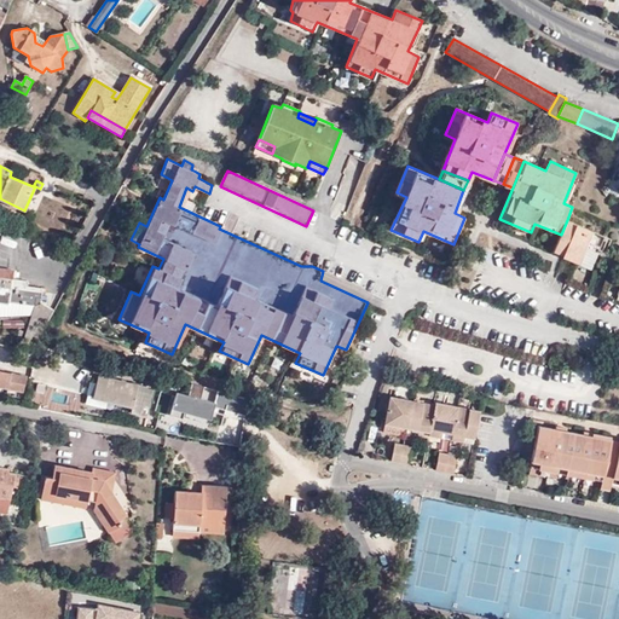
[(603,237),(567,220),(561,235),(554,252),(591,267),(603,237)]
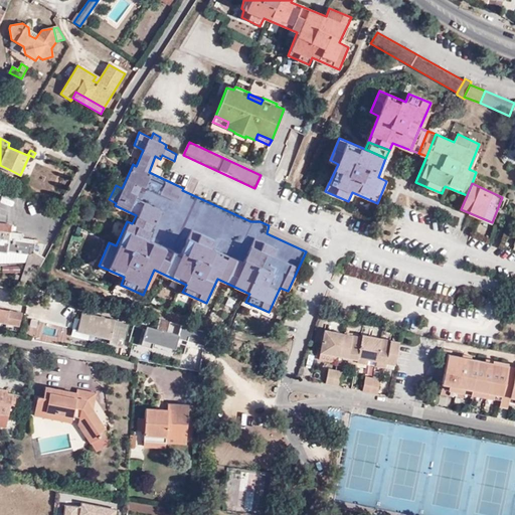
[(0,229),(11,231),(12,225),(0,223),(0,229)]
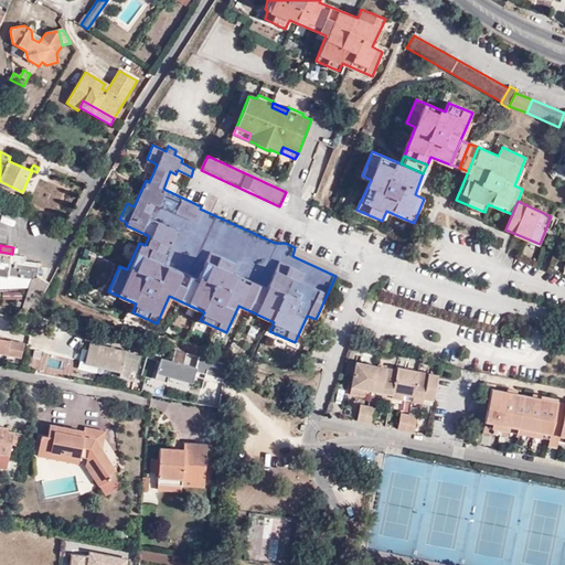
[(17,277),(36,279),(39,266),(38,265),(39,263),(25,260),(25,256),(12,254),(0,252),(0,287),(6,288),(6,287),(7,287),(9,276),(17,277)]
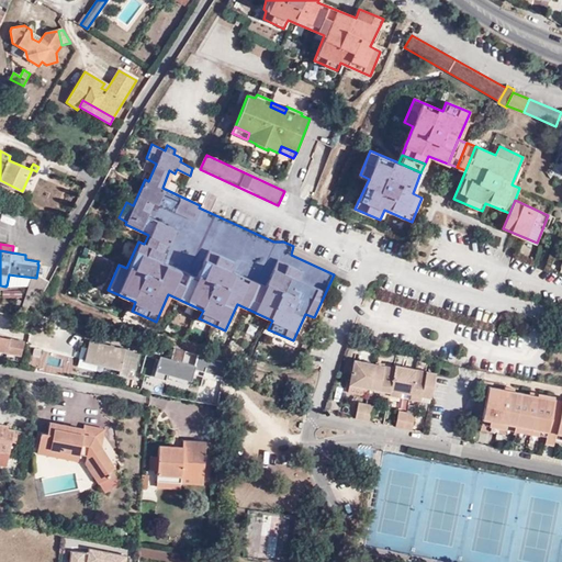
[(22,306),(32,311),(55,268),(51,266),(43,281),(36,278),(22,306)]
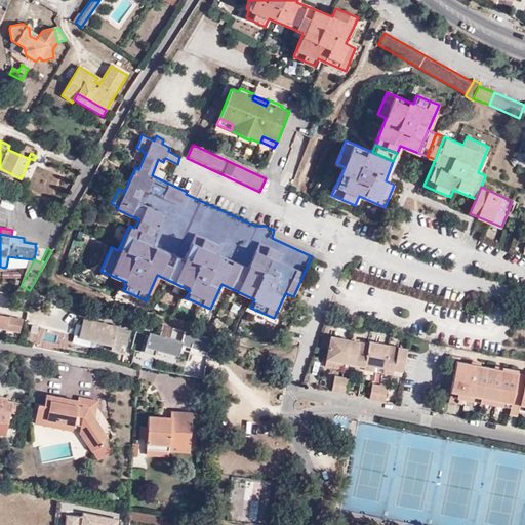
[(13,268),(15,257),(8,256),(6,267),(13,268)]
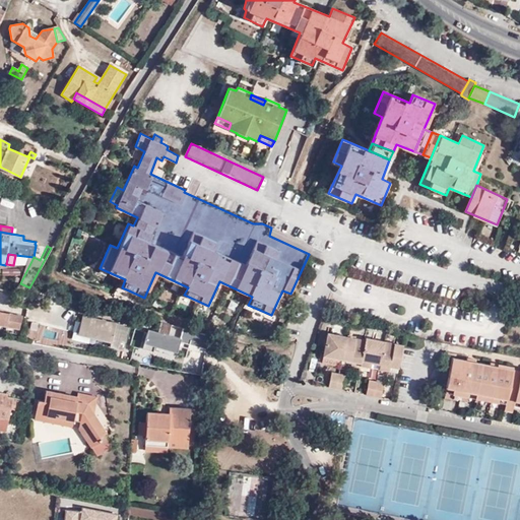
[(21,315),(0,311),(0,324),(19,328),(21,315)]
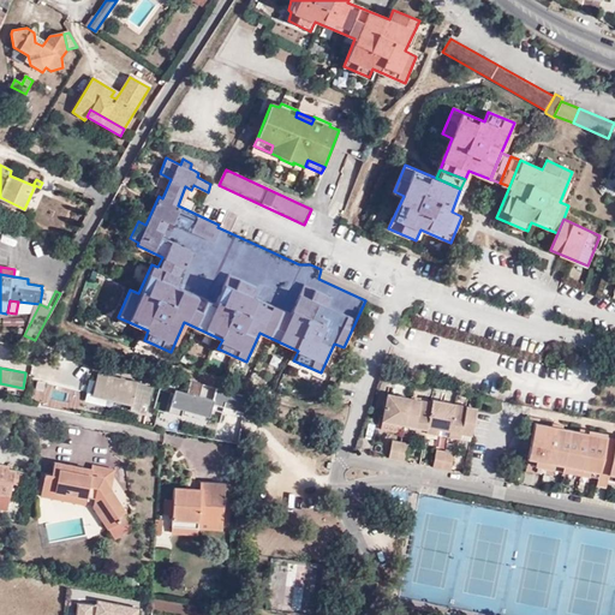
[(130,408),(139,411),(145,381),(131,377),(130,381),(97,374),(93,393),(88,392),(85,400),(106,405),(107,396),(131,402),(130,408)]
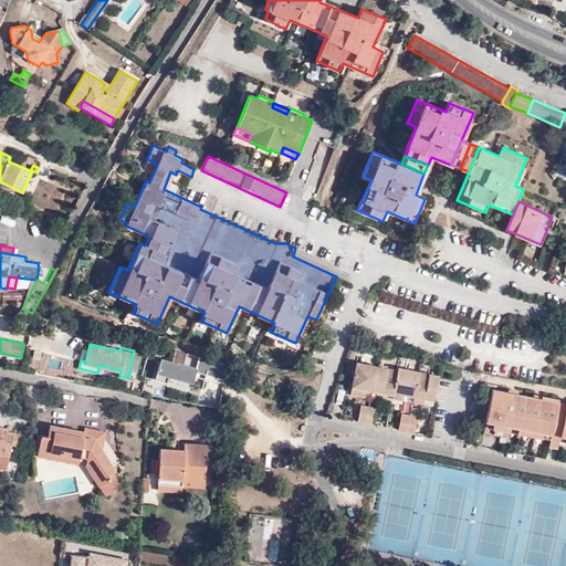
[(374,390),(378,367),(358,363),(353,387),(370,390),(374,390)]
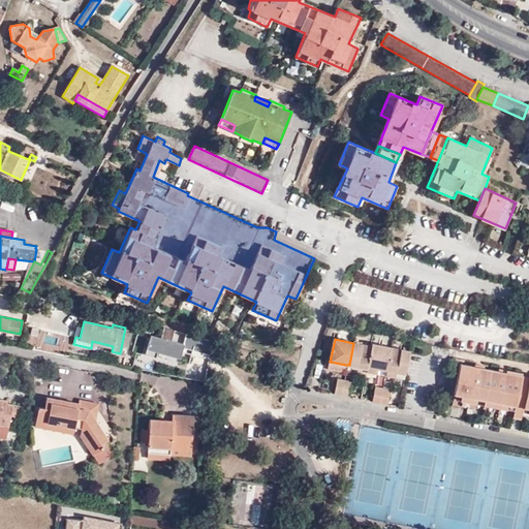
[(372,347),(353,343),(349,365),(359,368),(367,369),(368,366),(372,347)]
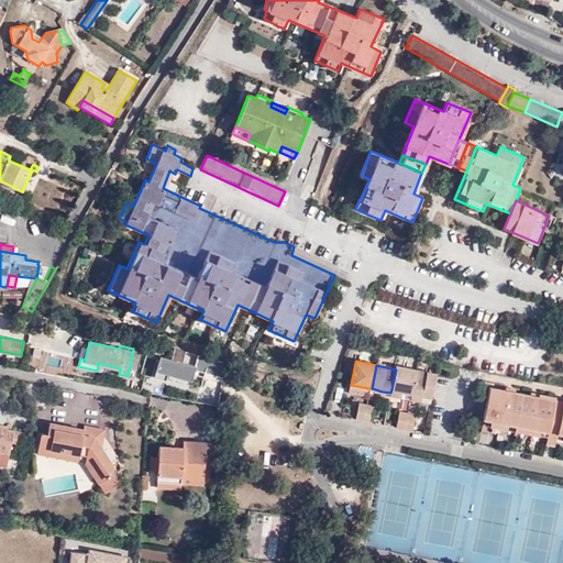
[(397,365),(396,370),(392,389),(403,392),(411,394),(417,370),(397,365)]
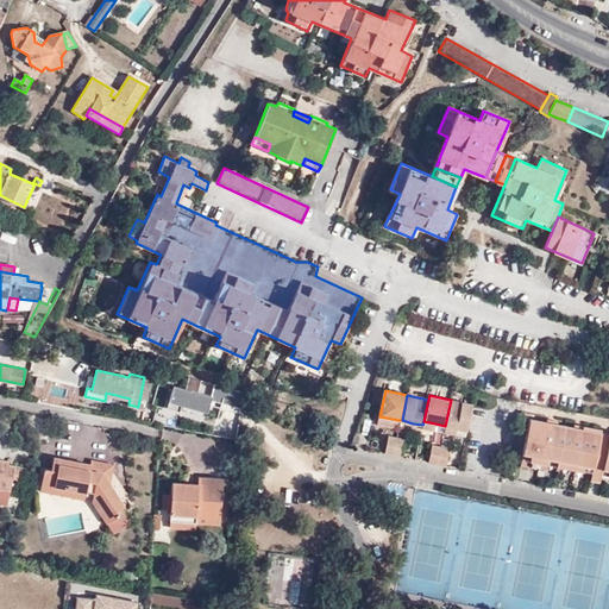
[(466,431),(472,405),(451,400),(445,426),(466,431)]
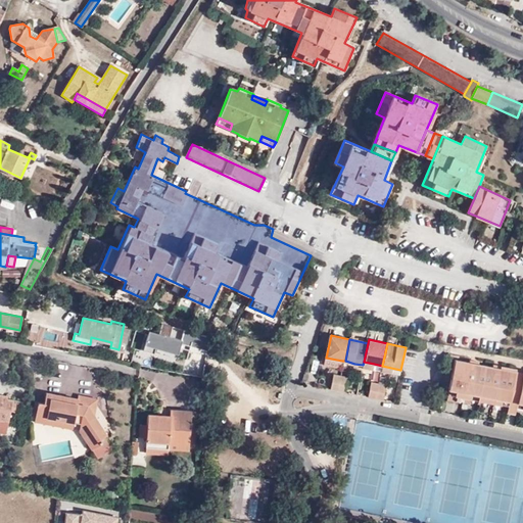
[(342,361),(326,358),(325,364),(341,368),(342,361)]
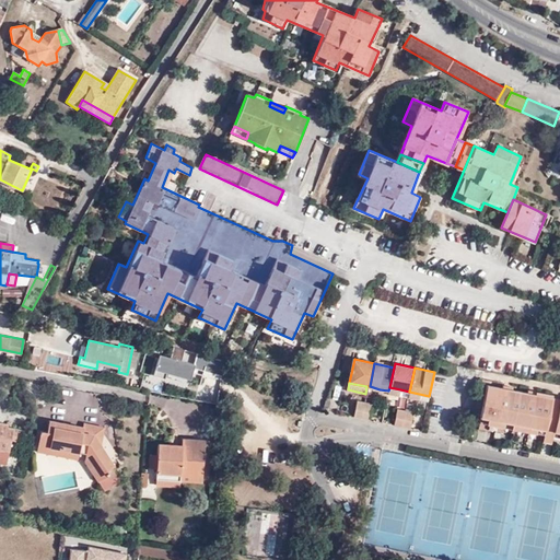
[(512,391),(503,388),(489,386),(481,418),(489,419),(538,430),(546,431),(552,399),(528,394),(512,391)]
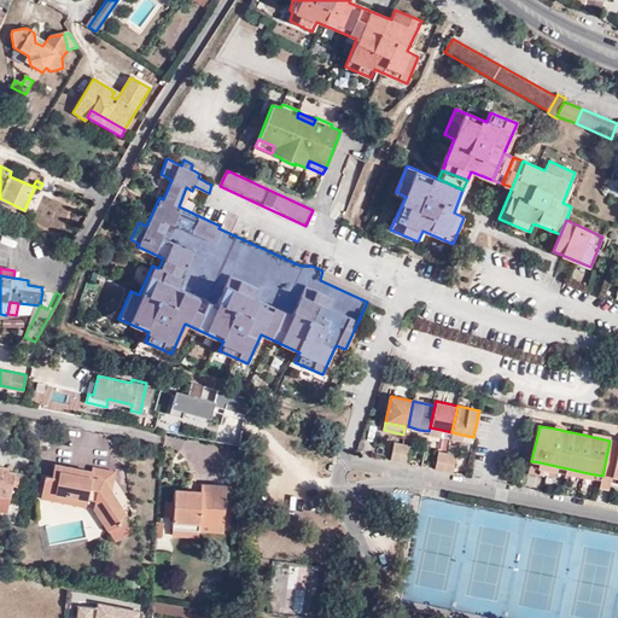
[(391,459),(400,461),(404,443),(396,441),(391,459)]
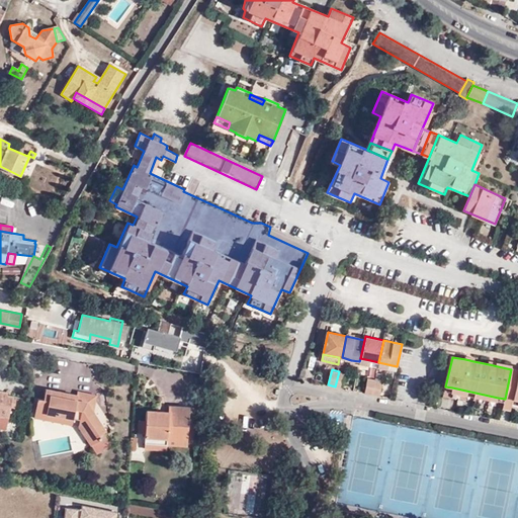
[(517,375),(517,370),(511,369),(505,399),(502,412),(510,414),(513,401),(517,375)]
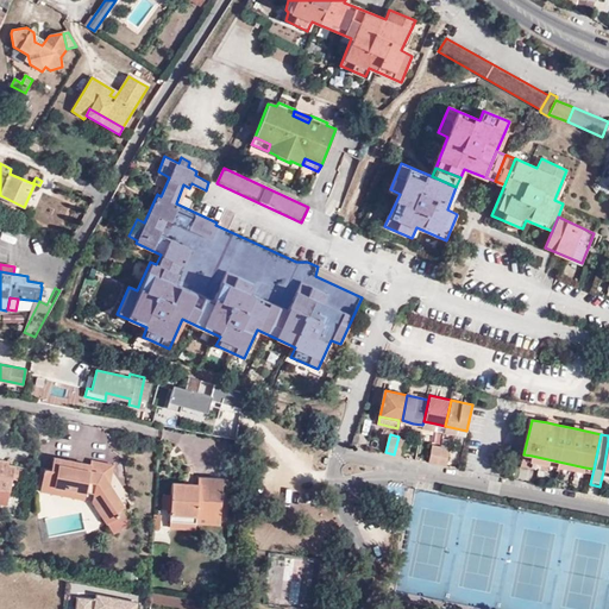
[(399,437),(394,454),(402,456),(407,438),(399,437)]
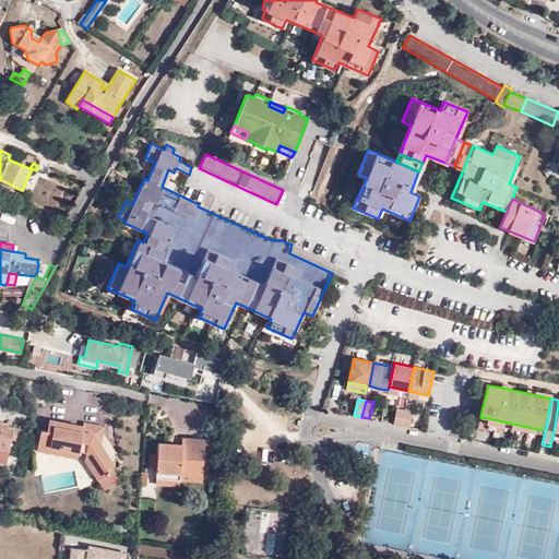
[(393,424),(401,426),(405,409),(396,407),(393,424)]
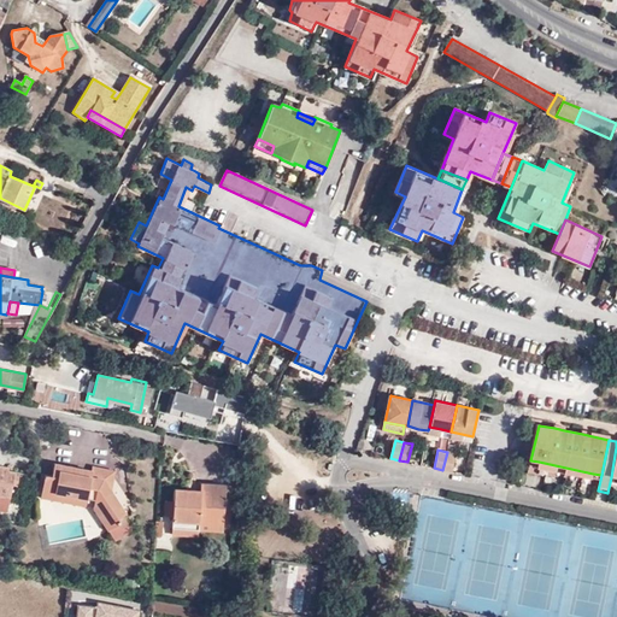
[(447,452),(442,470),(452,471),(456,454),(447,452)]
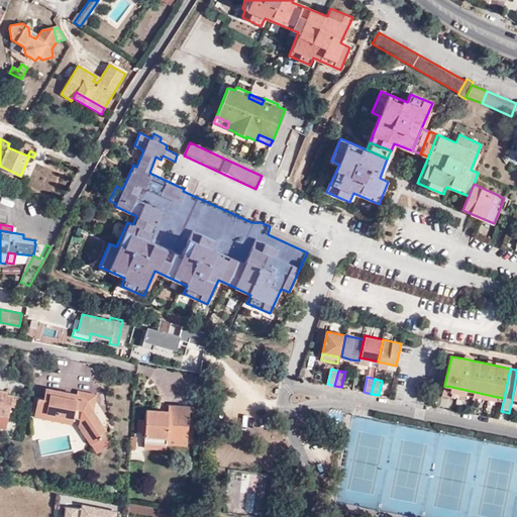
[(497,397),(451,387),(450,392),(496,402),(497,397)]
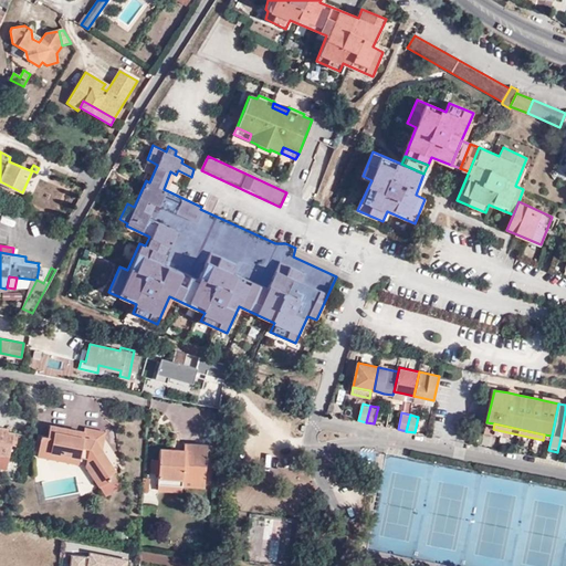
[(115,471),(102,450),(94,439),(83,437),(80,450),(63,447),(67,428),(50,425),(48,436),(52,437),(50,450),(62,452),(61,456),(79,460),(80,456),(87,458),(85,467),(105,494),(119,485),(112,473),(115,471)]
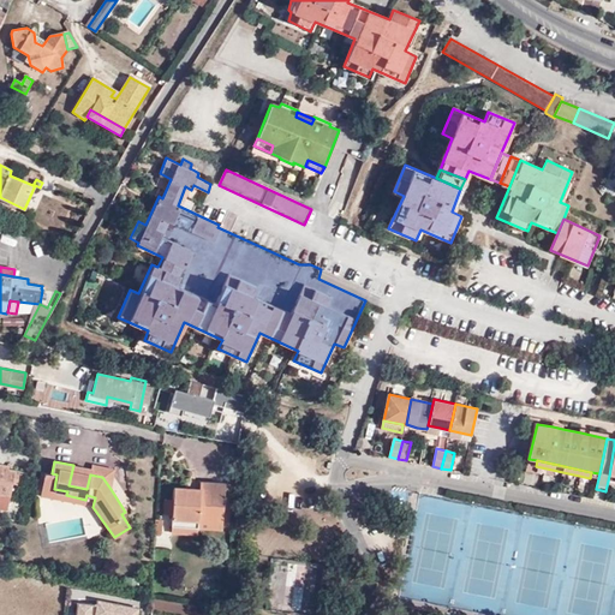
[(0,493),(9,495),(12,482),(17,478),(18,471),(7,470),(7,466),(0,464),(0,493)]
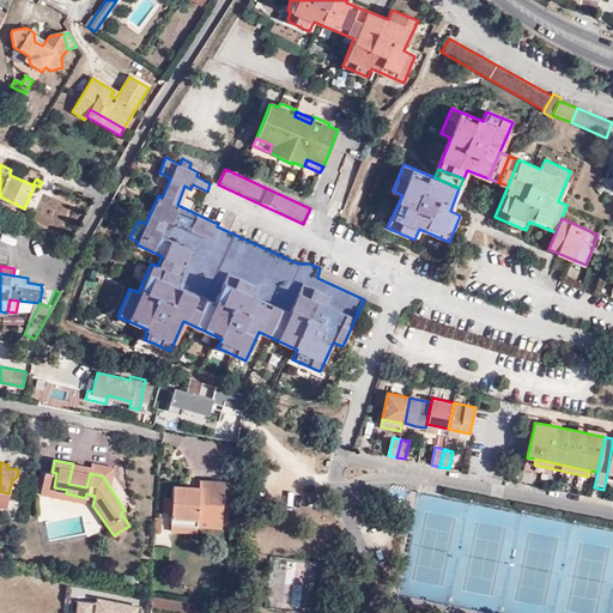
[(102,475),(110,487),(114,467),(91,463),(91,467),(73,463),(68,484),(86,487),(90,473),(102,475)]
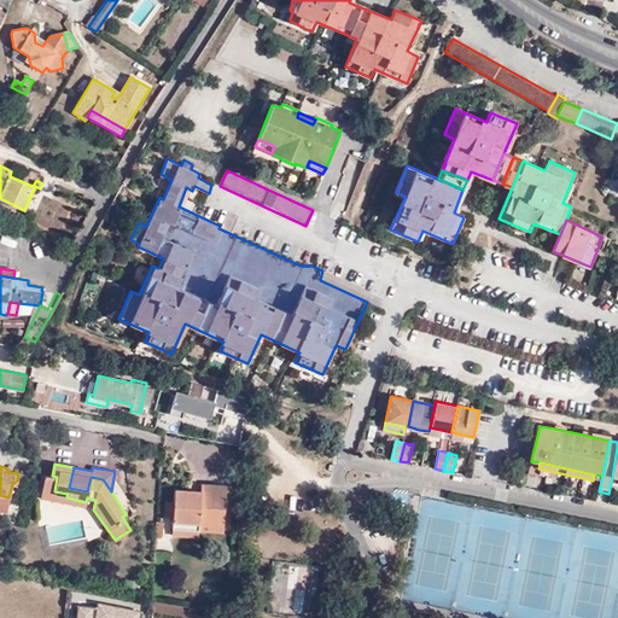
[(86,507),(86,502),(66,497),(68,494),(54,491),(57,477),(52,476),(46,474),(40,499),(86,507)]
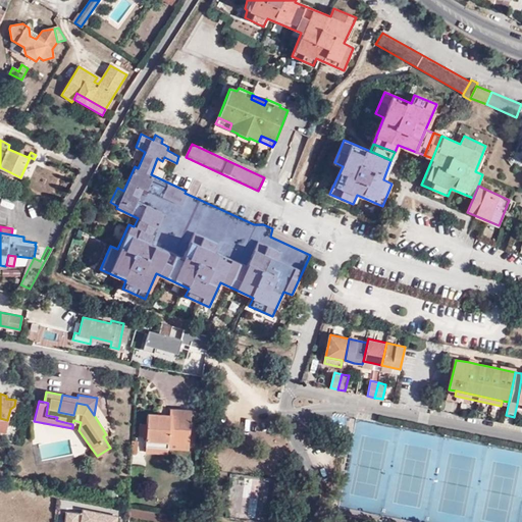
[(169,444),(189,444),(191,410),(170,409),(170,415),(147,414),(147,424),(146,436),(146,447),(168,448),(169,444)]
